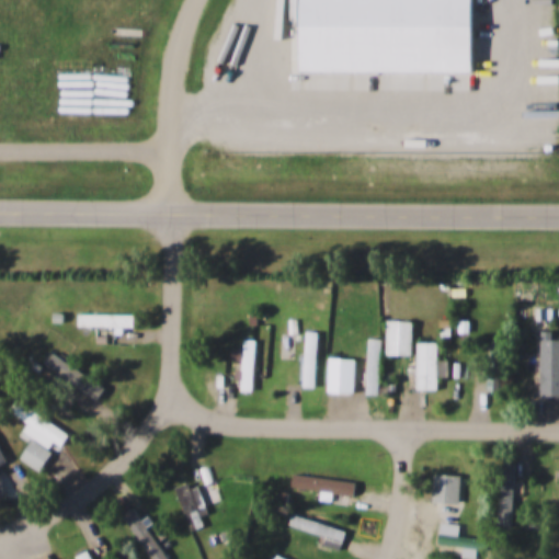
[(135,315),(78,315),(78,328),(135,328),(135,315)]
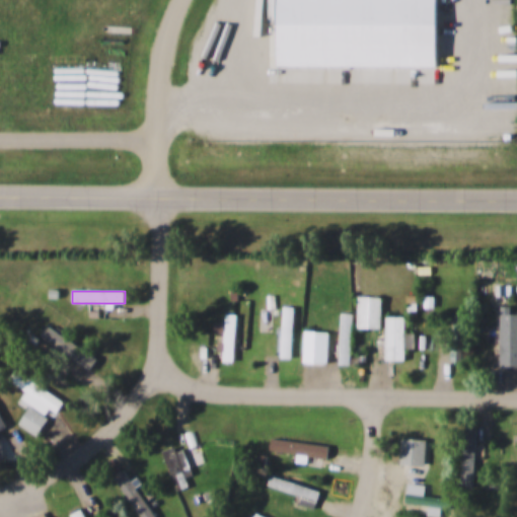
[(293,307),(281,307),(281,359),(293,359),(293,307)]
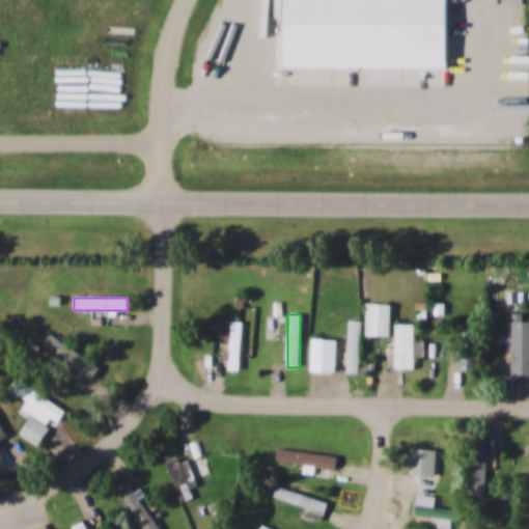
[(528,376),(528,323),(523,323),(523,315),(510,314),(509,376),(528,376)]
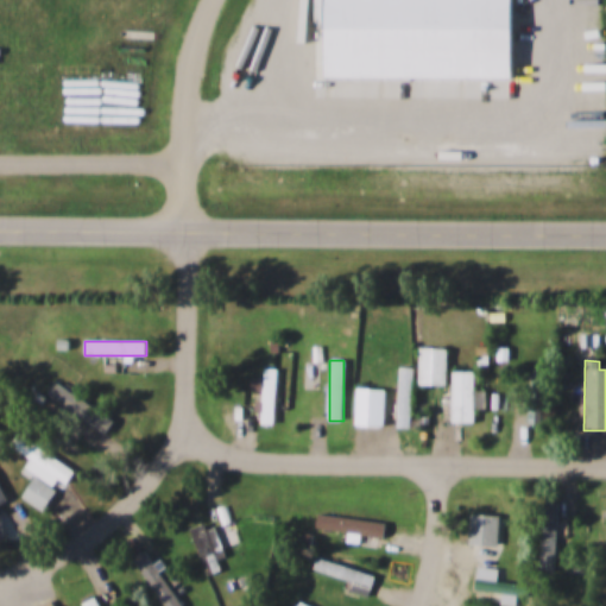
[(277,370),(263,370),(263,379),(252,379),(251,390),(262,390),(260,424),(275,424),(277,370)]
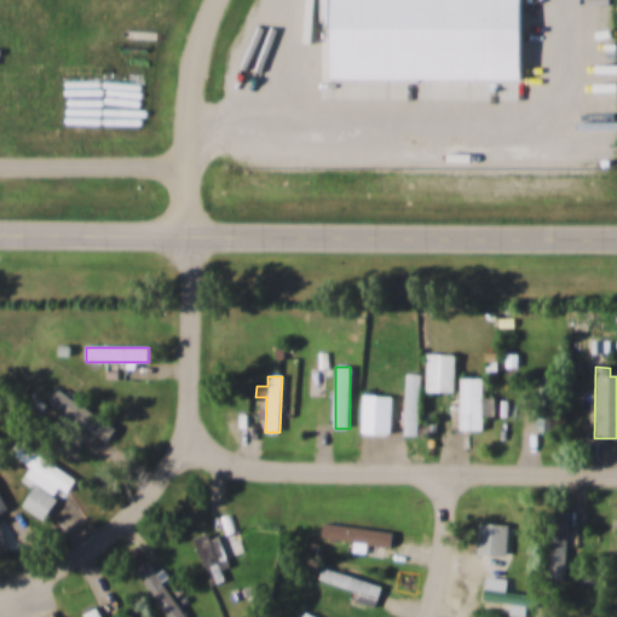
[(405,417),(395,417),(395,436),(420,436),(420,376),(405,376),(405,417)]
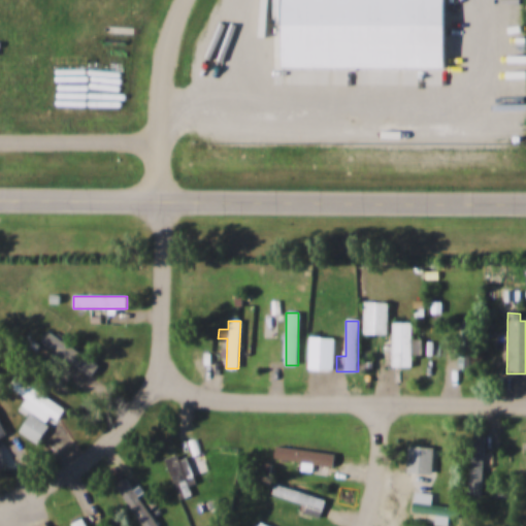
[(458,368),(471,368),(471,322),(458,322),(458,368)]
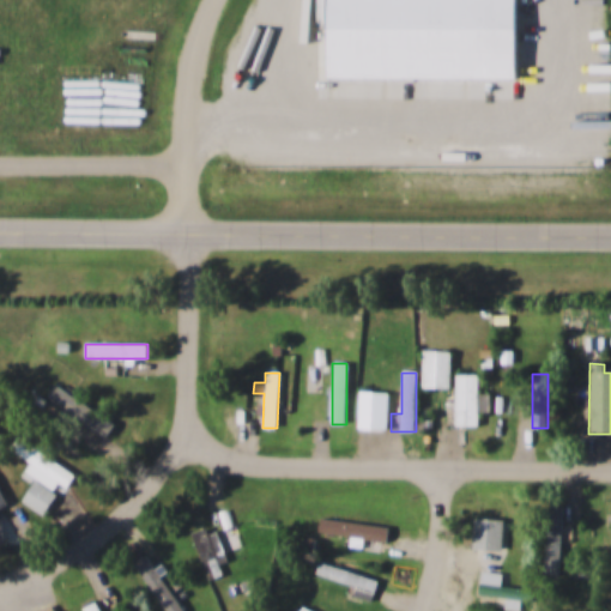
[(455,428),(478,428),(478,377),(455,377),(455,428)]
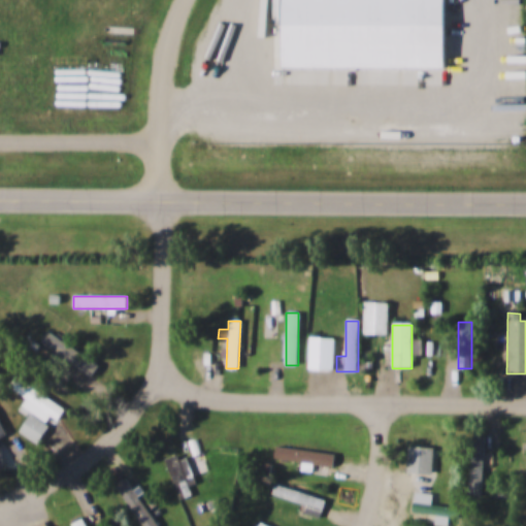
[(99,364),(48,332),(42,343),(93,375),(99,364)]
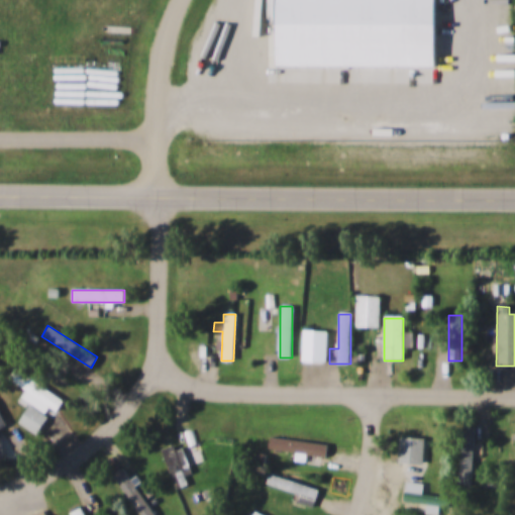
[(63,399),(14,368),(7,379),(26,392),(22,398),(30,403),(17,423),(38,436),(63,399)]
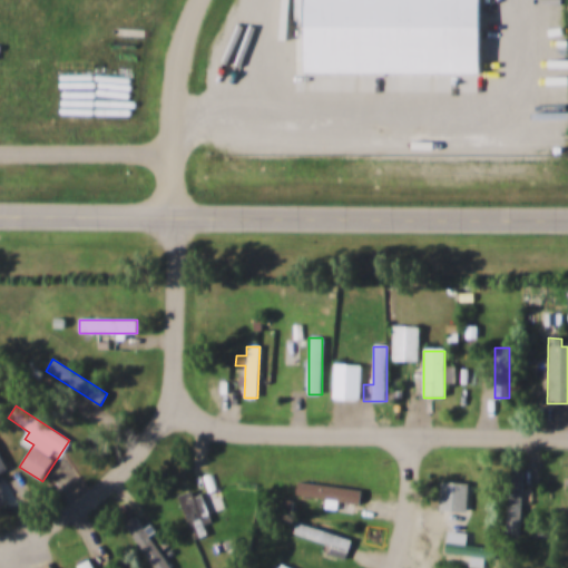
[(522,471),(507,471),(505,534),(520,535),(522,471)]
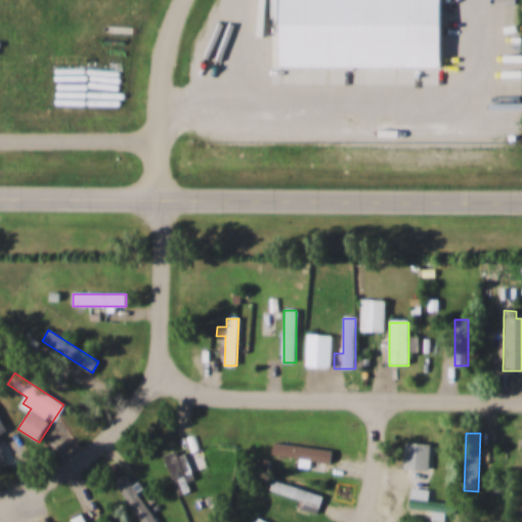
[(431,445),(405,443),(403,470),(429,471),(431,445)]
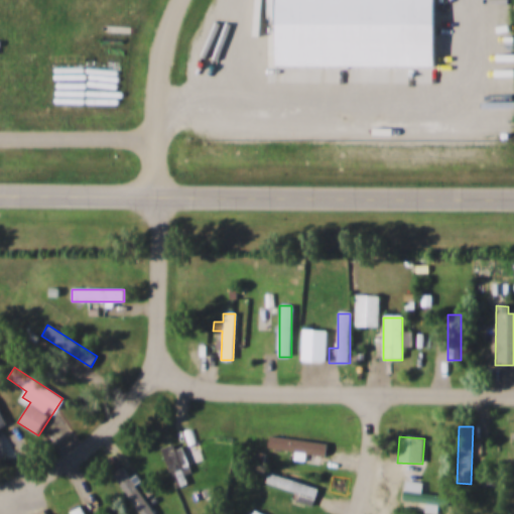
[(268,451),(326,457),(327,444),(269,438),(268,451)]
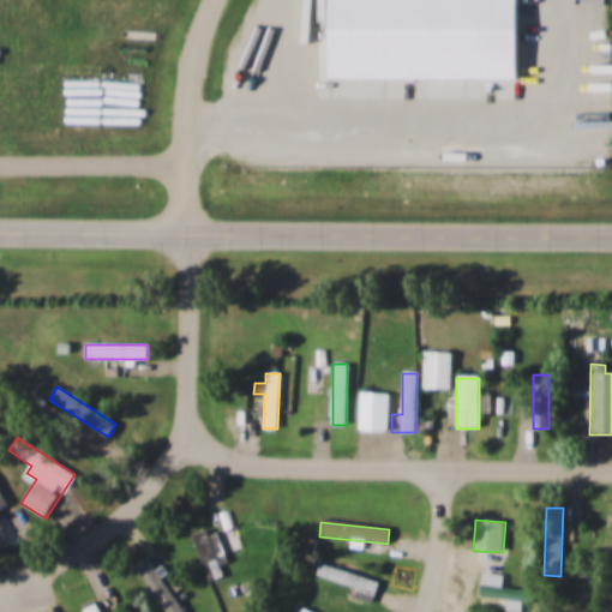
[(228,563),(216,533),(208,537),(205,529),(190,537),(208,583),(223,577),(220,567),(228,563)]
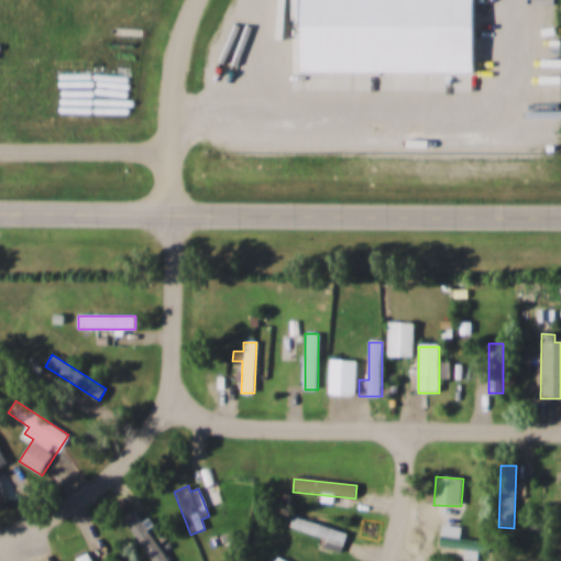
[(165,560),(135,509),(123,517),(149,560),(165,560)]
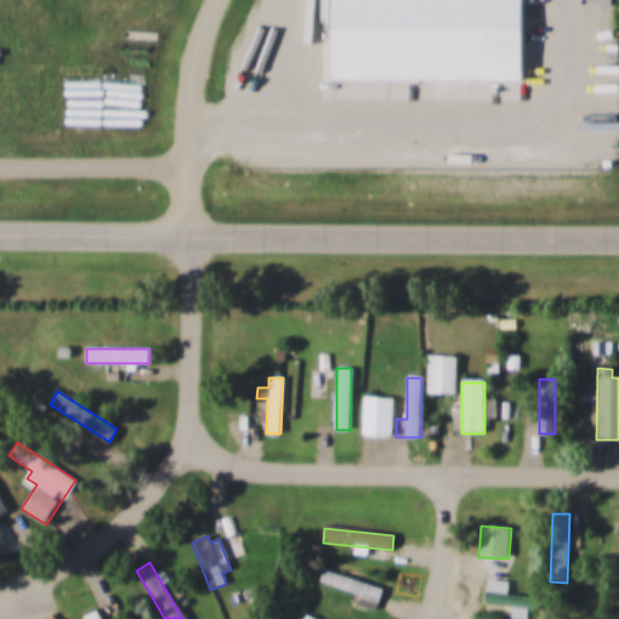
[(319,583),(363,596),(359,605),(375,609),(381,589),(323,571),(319,583)]
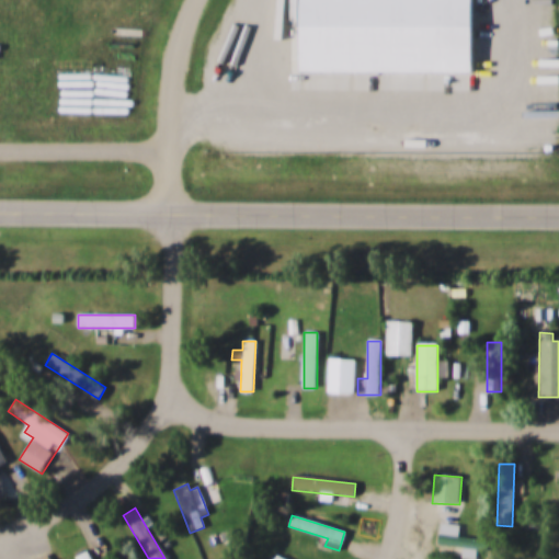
[(459,526),(440,524),(437,546),(459,548),(458,557),(467,558),(476,558),(477,551),(485,551),(487,540),(458,537),(459,526)]
